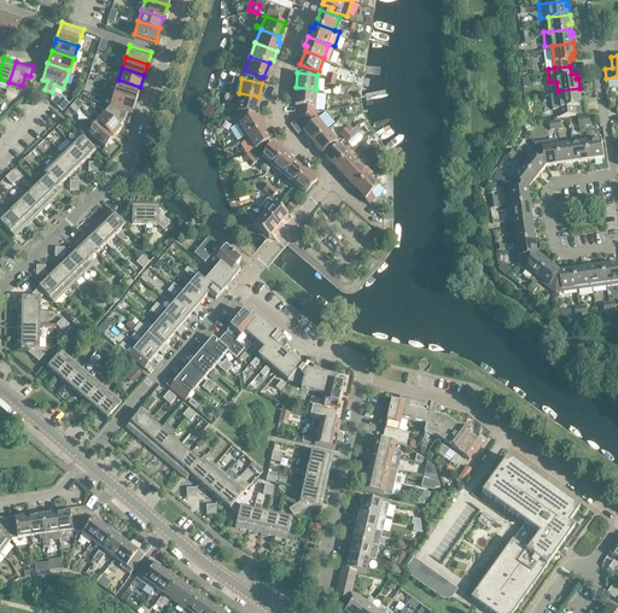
[(135,98),(140,87),(118,80),(114,91),(135,98)]
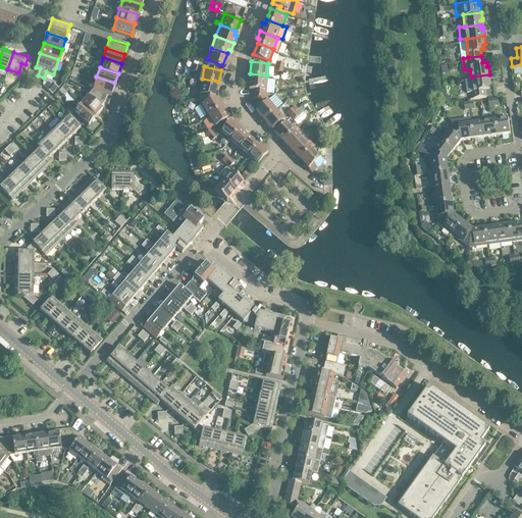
[(265,93),(267,75),(250,73),(249,87),(253,87),(252,97),(265,93)]
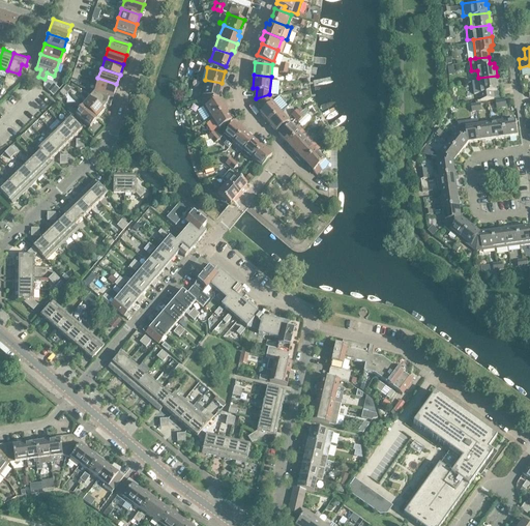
[(497,76),(478,78),(473,79),(474,91),(480,90),(480,97),(495,95),(494,88),(497,88),(497,84),(498,84),(497,76)]
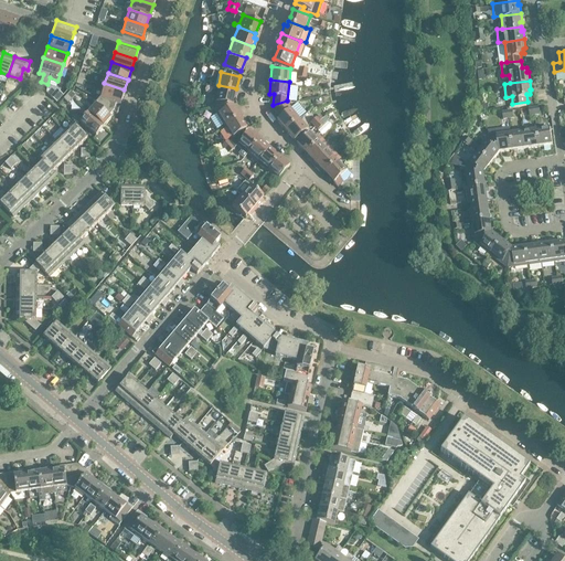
[(100,94),(120,101),(124,90),(104,83),(100,94)]
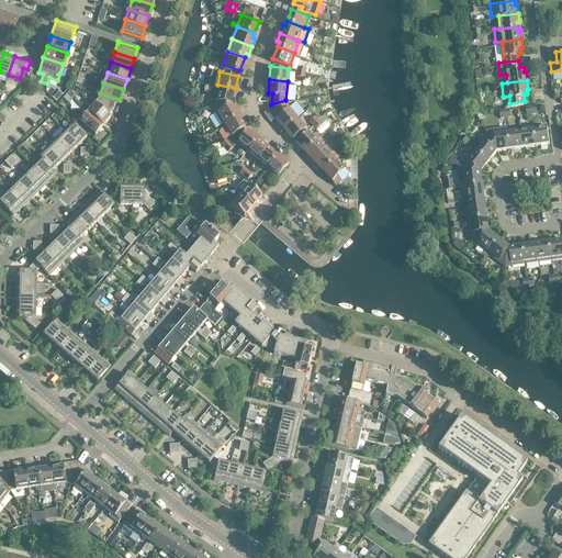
[(235,88),(217,85),(212,105),(213,105),(232,102),(232,101),(235,88)]
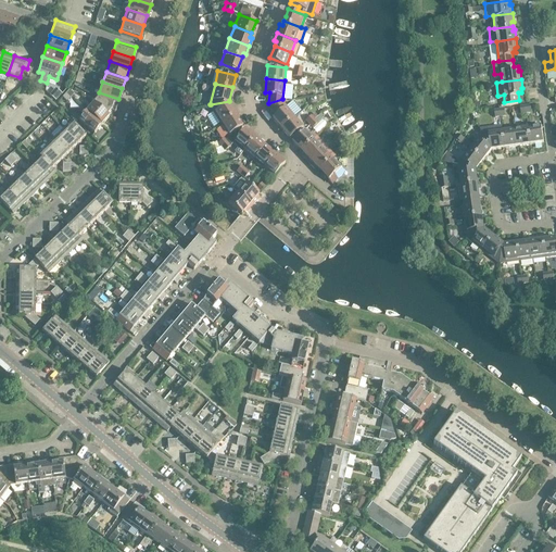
[(99,92),(99,93),(93,99),(108,111),(111,108),(115,109),(118,99),(99,92)]
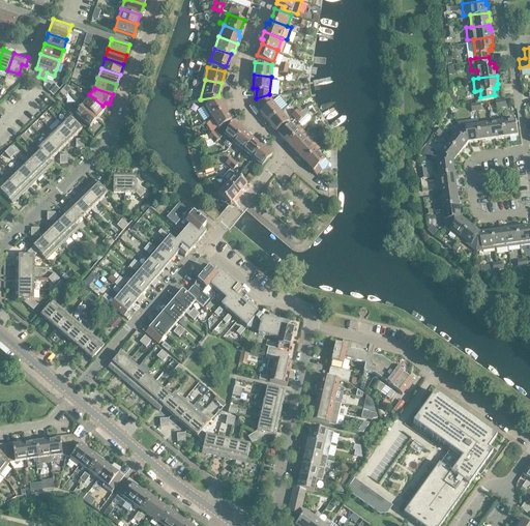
[(97,115),(105,108),(102,106),(89,94),(82,103),(97,115)]
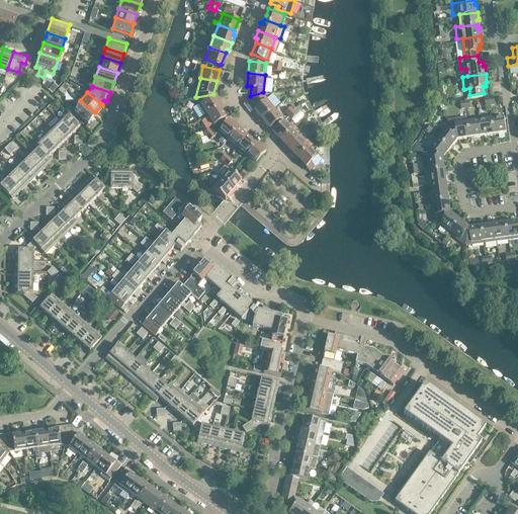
[(261,116),(274,105),(263,92),(250,96),(256,104),(254,107),(261,116)]
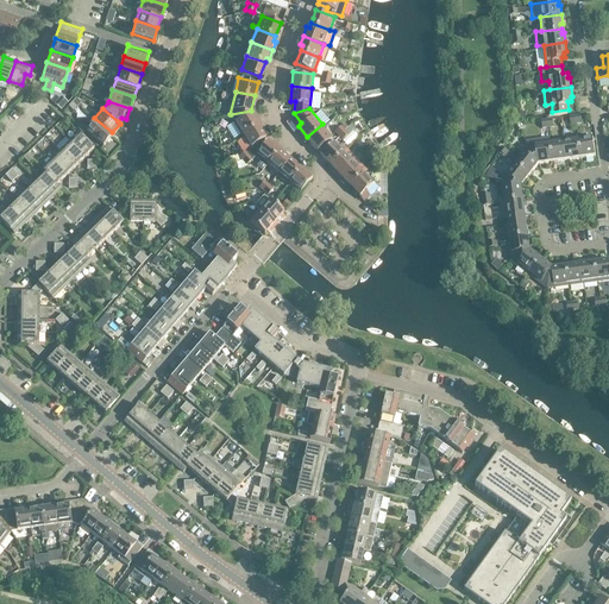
[(231,114),(242,133),(259,123),(251,111),(231,114)]
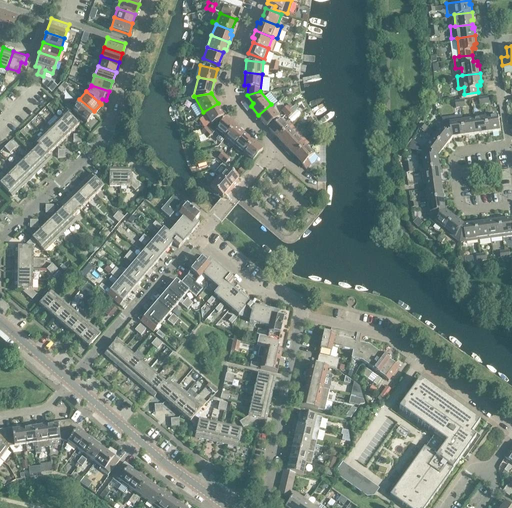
[(79,99),(72,107),(87,119),(94,111),(79,99)]
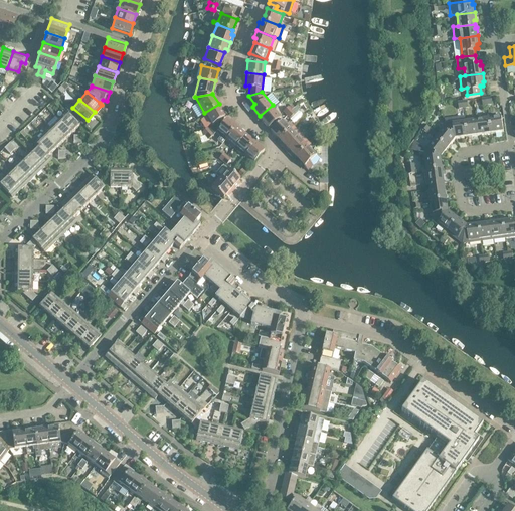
[(204,113),(211,123),(225,114),(219,104),(204,113)]
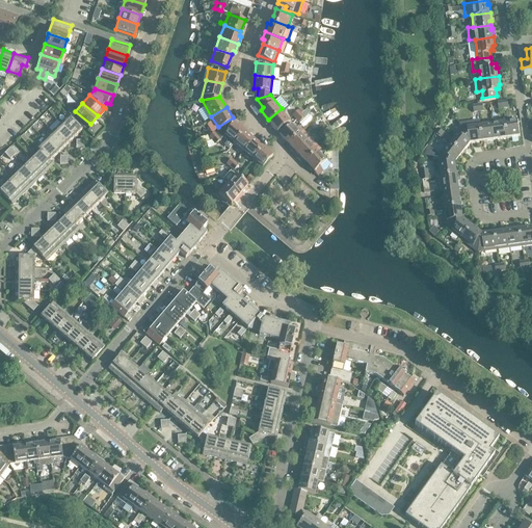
[(268,120),(277,130),(290,119),(282,108),(268,120)]
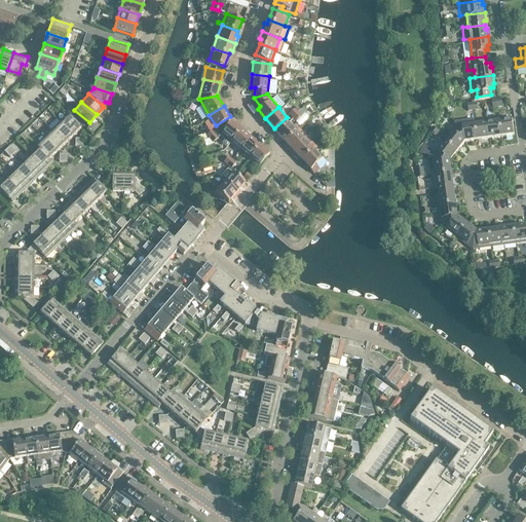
[(81,124),(68,111),(61,119),(73,133),(81,124)]
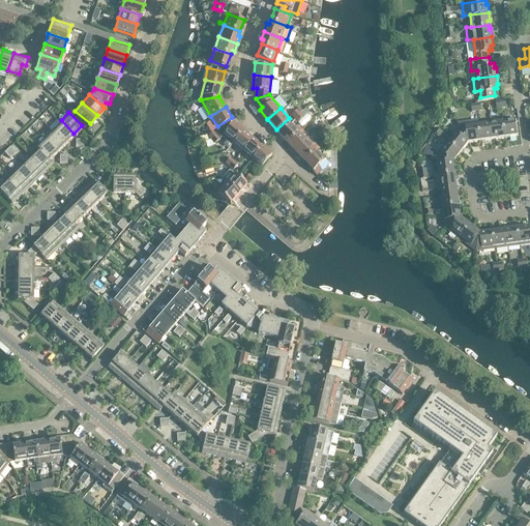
[(516,115),(503,117),(506,135),(519,133),(516,115)]
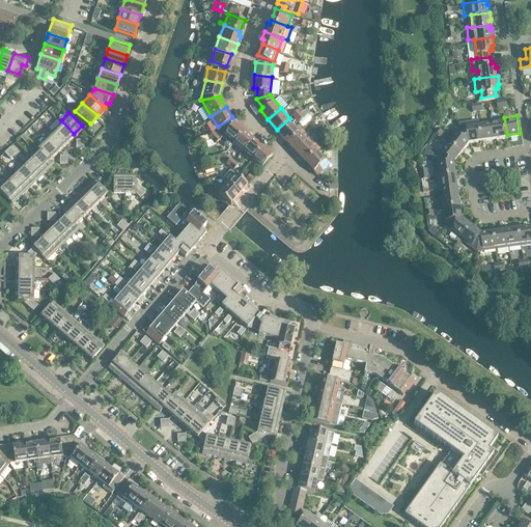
[(482,138),(479,120),(479,117),(458,119),(460,123),(470,139),(482,138)]
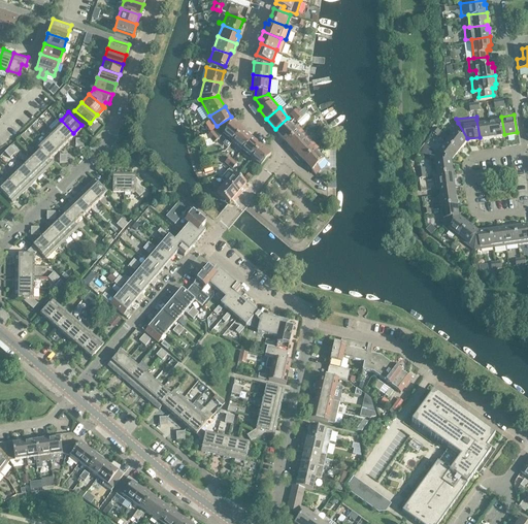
[(489,119),(491,135),(504,134),(501,117),(489,119)]
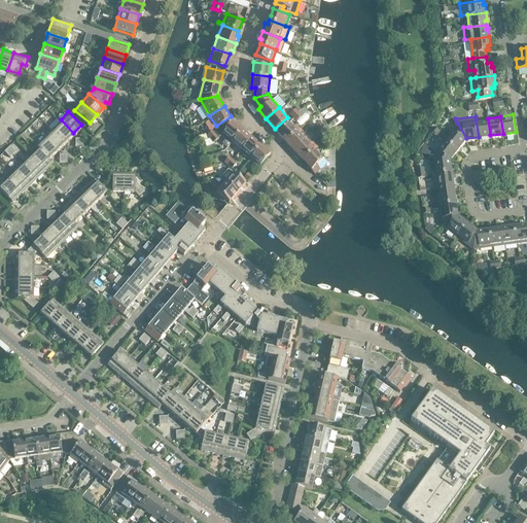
[(233,118),(221,132),(225,136),(222,140),(226,143),(230,140),(242,127),(233,118)]
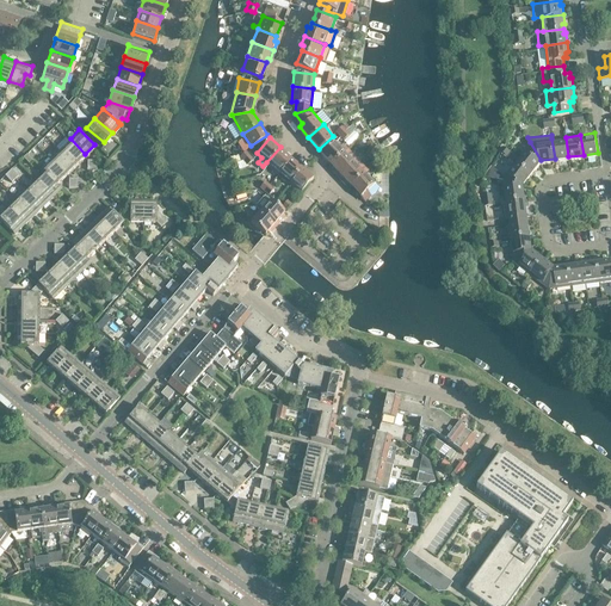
[(335,137),(321,152),(331,161),(345,148),(347,146),(344,141),(340,143),(335,137)]
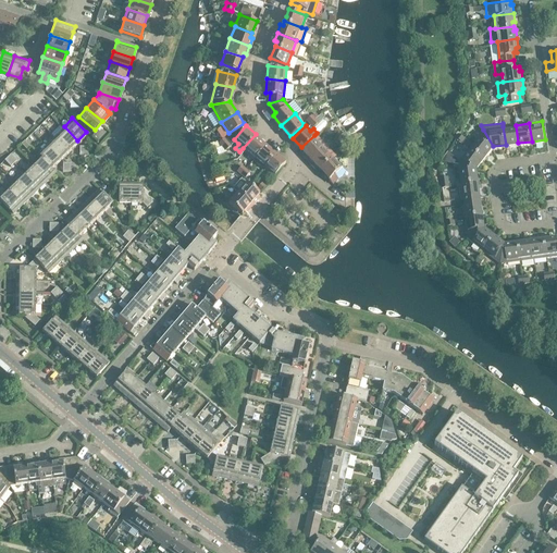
[(503,126),(506,145),(518,143),(516,125),(503,126)]
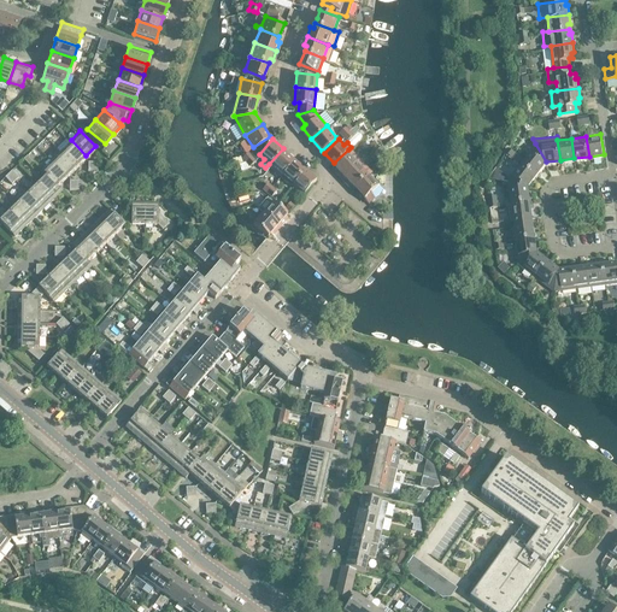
[(86,156),(71,140),(62,149),(76,165),(86,156)]
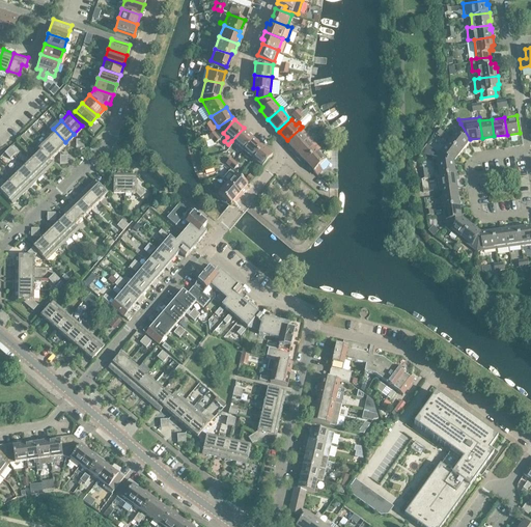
[(470,139),(460,123),(448,139),(463,149),(470,139)]
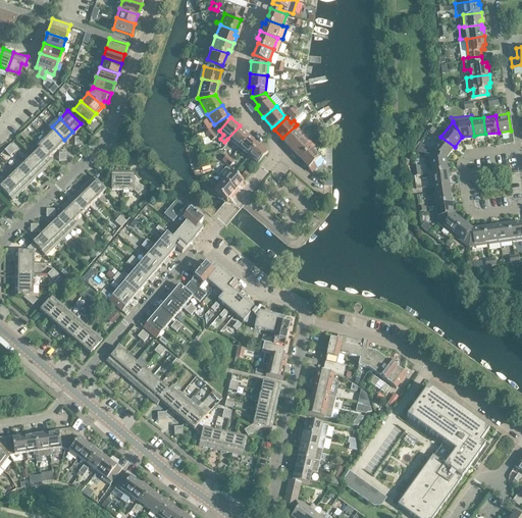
[(433,131),(436,127),(430,122),(427,126),(433,131)]
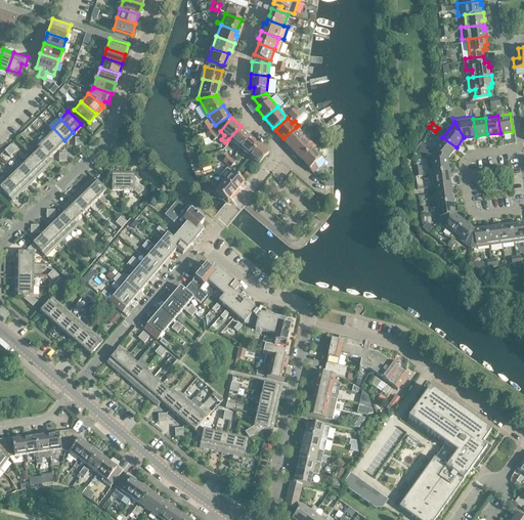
[(296,127),(284,138),(287,142),(285,143),(290,149),(304,136),(310,131),(309,130),(306,133),(298,125),(296,127)]
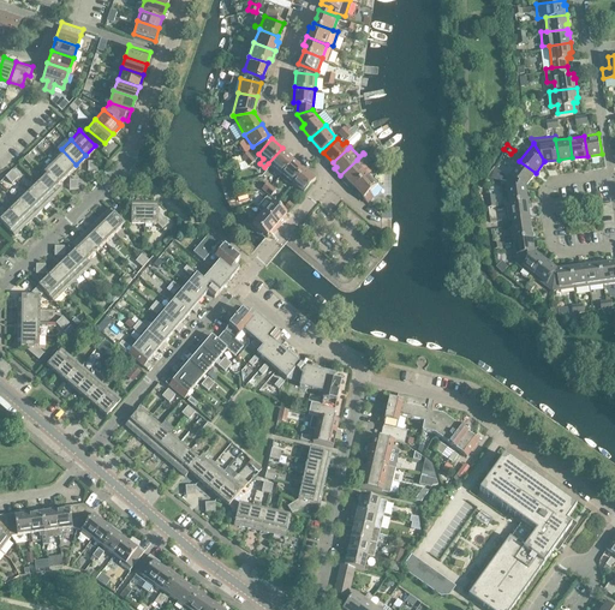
[(268,163),(280,173),(293,157),(282,148),(268,163)]
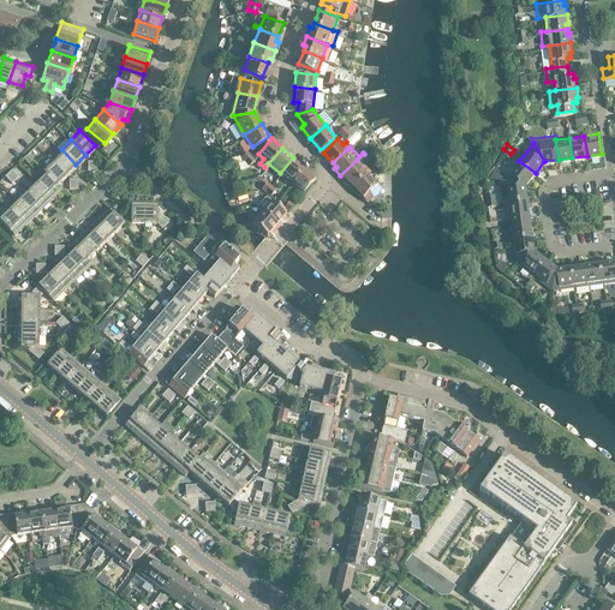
[(52,159),(66,174),(76,165),(61,149),(52,159)]
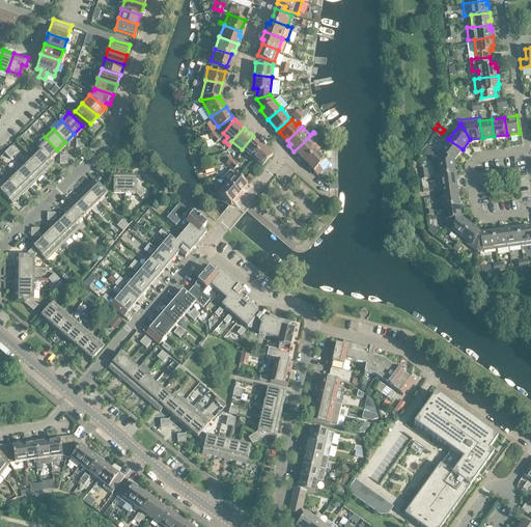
[(21,134),(26,140),(29,137),(24,131),(21,134)]
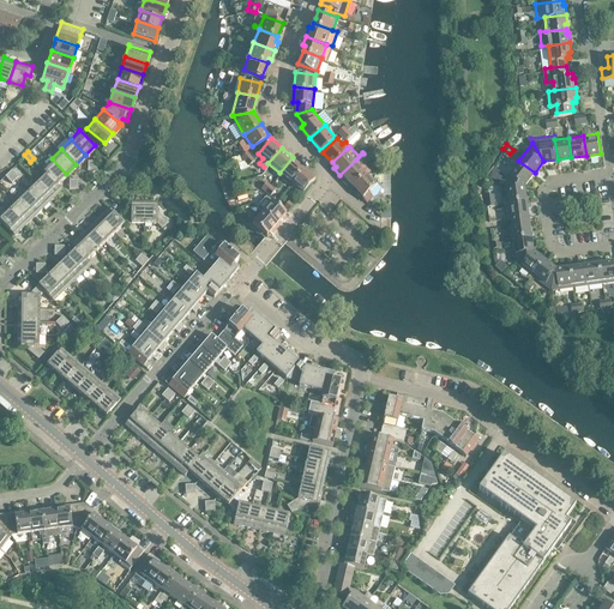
[(356,160),(339,175),(347,182),(349,180),(353,184),(367,170),(369,167),(361,158),(365,155),(363,154),(356,160)]
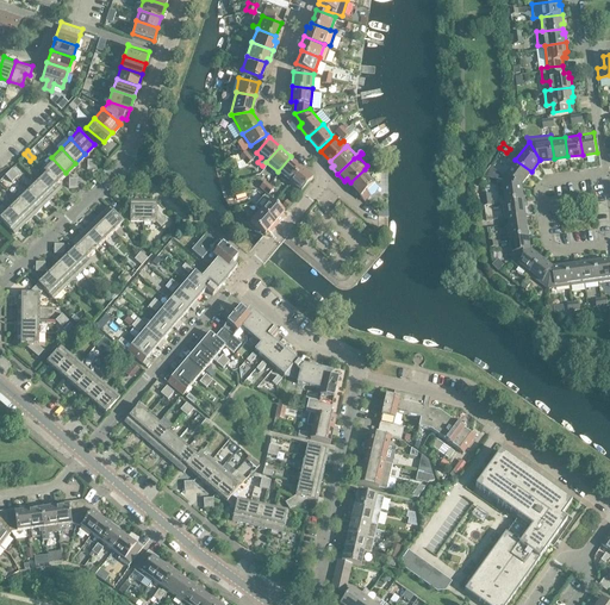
[(278,172),(288,181),(302,166),(291,156),(278,172)]
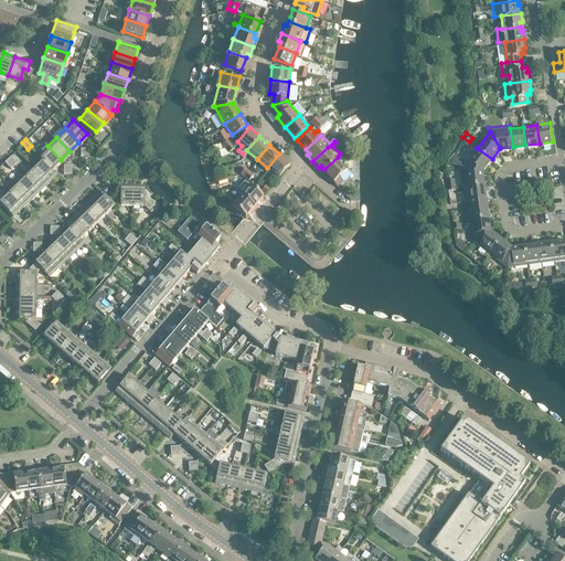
[(48,146),(39,154),(42,158),(53,168),(61,160),(48,146)]
